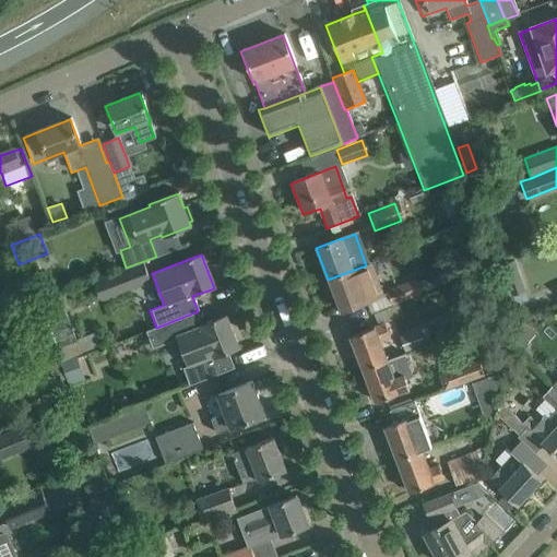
[(391,306),(421,295),(483,271),(478,260),(416,283),(416,281),(386,293),(391,306)]
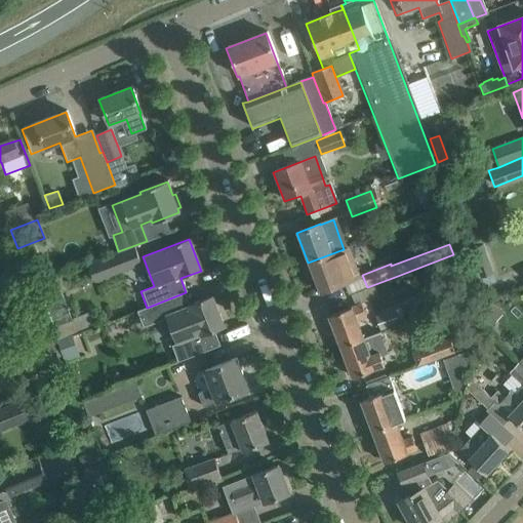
[(481,245),(469,250),(473,262),(485,256),(481,245)]
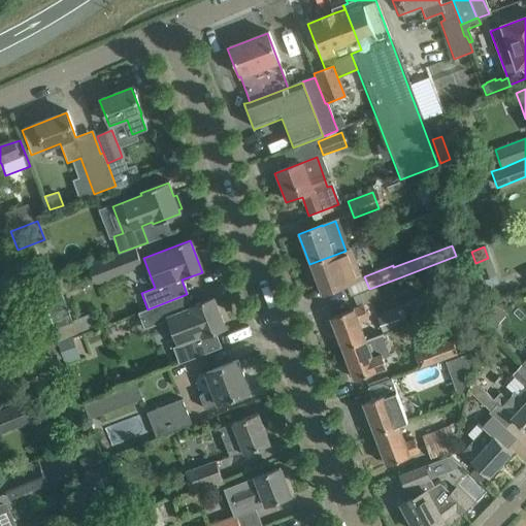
[(121,274),(141,266),(134,249),(99,262),(106,280),(112,276),(121,274)]
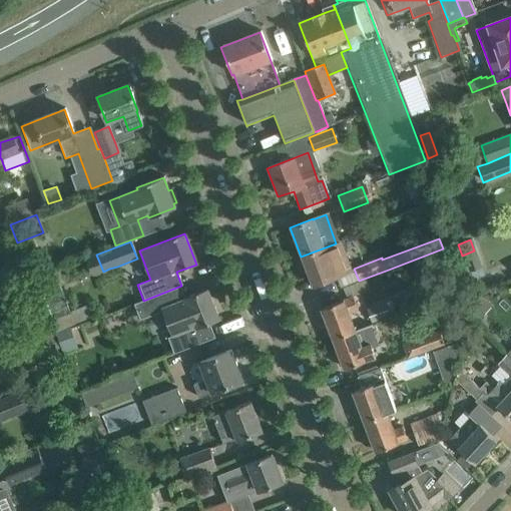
[(336,243),(301,257),(312,287),(335,278),(334,278),(349,272),(338,242),(336,243)]
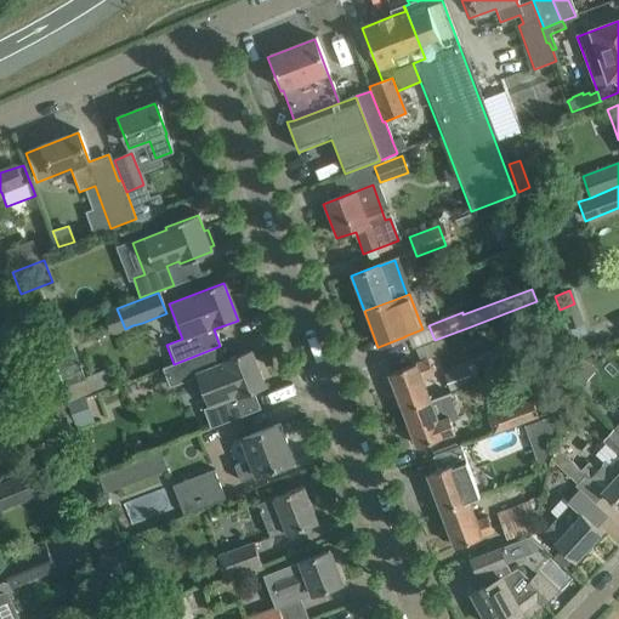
[(249,351),(196,372),(209,407),(202,409),(209,429),(256,410),(250,393),(263,388),(249,351)]
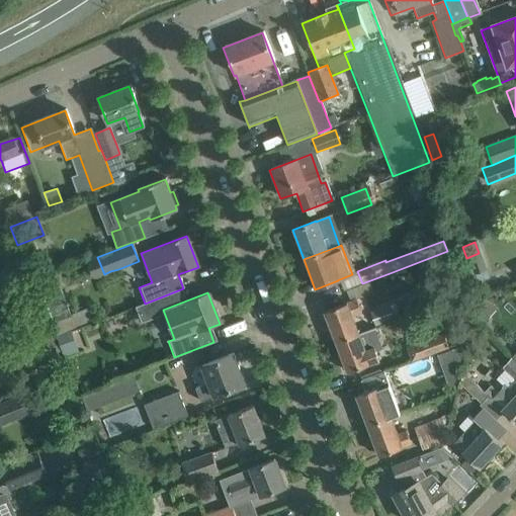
[(324,313),(335,343),(358,334),(351,317),(360,313),(355,301),(324,313)]
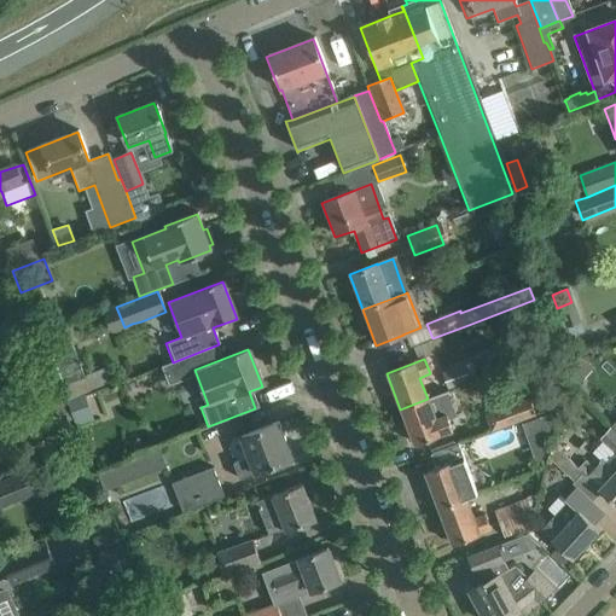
[(446,389),(469,381),(463,365),(441,373),(446,389)]
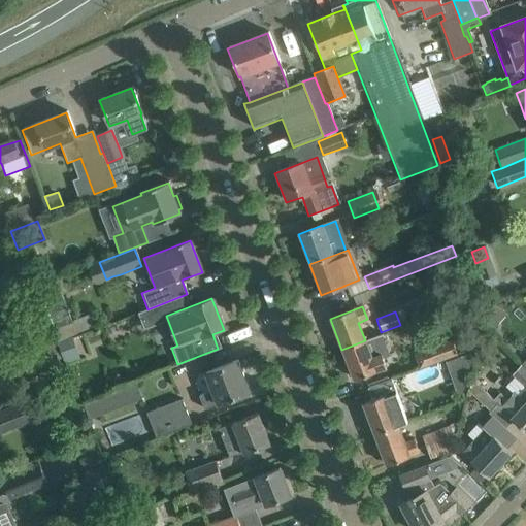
[(481,326),(488,332),(497,323),(490,316),(481,326)]
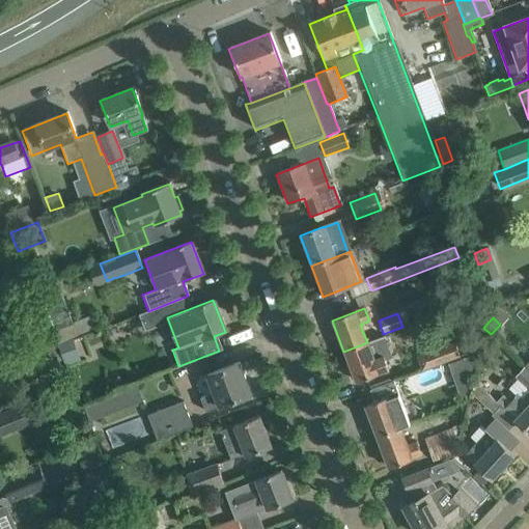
[(367,342),(343,352),(356,383),(378,374),(378,373),(387,370),(384,360),(389,358),(382,338),(384,338),(383,337),(367,342)]
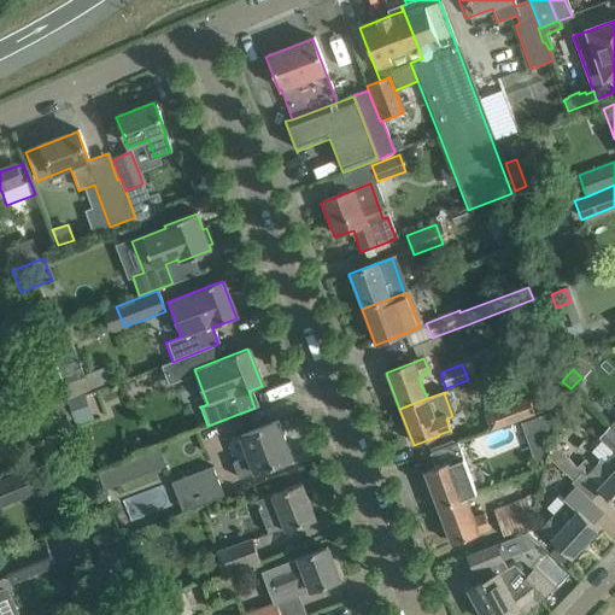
[(498,409),(504,426),(532,415),(526,399),(498,409)]
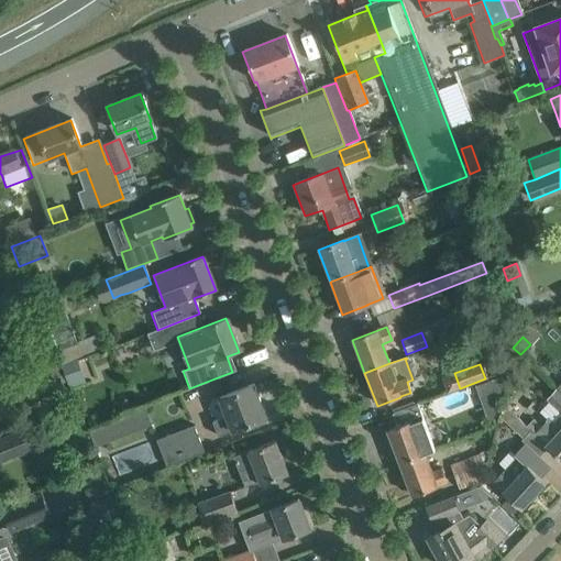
[(252,385),(218,398),(226,417),(211,422),(217,438),(265,419),(252,385)]
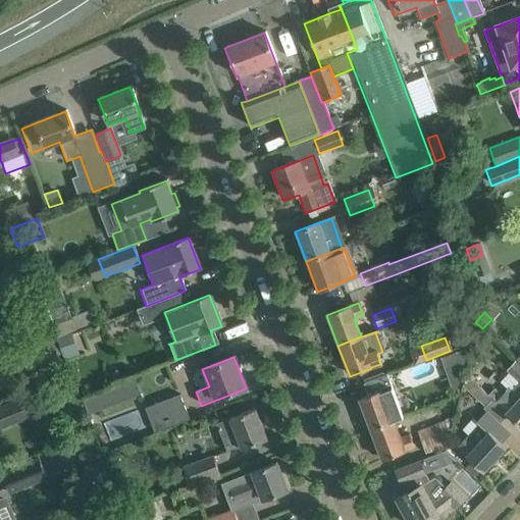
[(496,401),(495,402),(507,412),(505,414),(519,427),(519,367),(514,362),(506,372),(519,384),(519,385),(513,394),(508,390),(501,398),(494,391),(486,398),(468,380),(466,383),(464,382),(461,385),(483,407),(492,398),(496,401)]
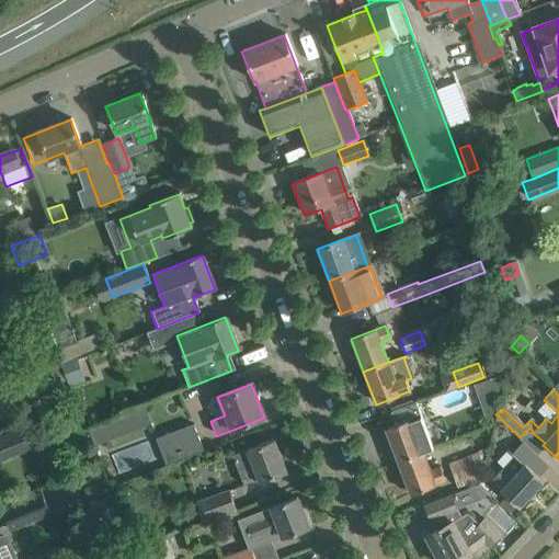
[(385,429),(397,461),(422,452),(432,448),(414,403),(389,412),(395,425),(385,429)]
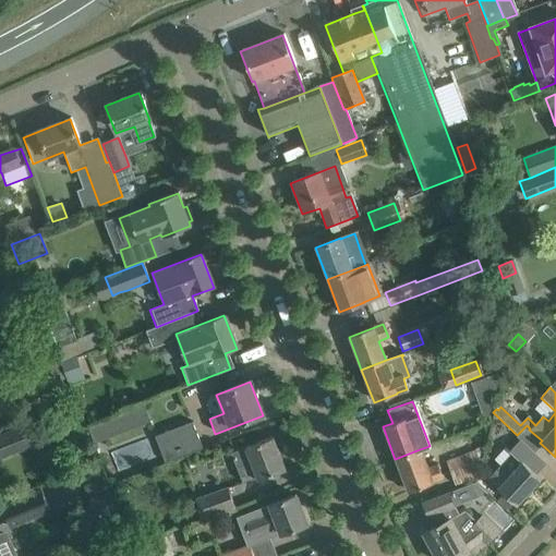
[(143,407),(87,427),(92,440),(104,435),(105,438),(149,421),(143,407)]
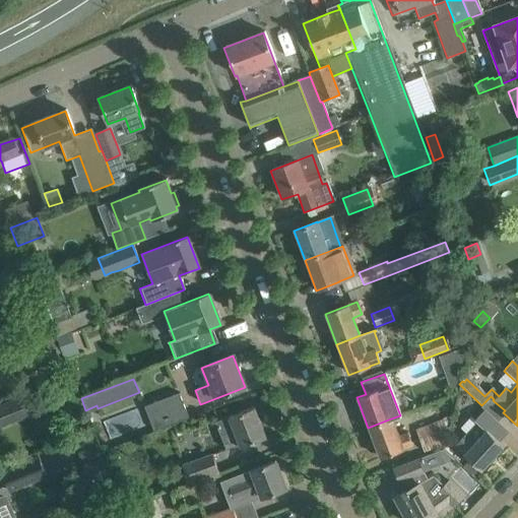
[(0,414),(4,426),(30,414),(26,405),(37,401),(33,393),(0,405),(0,414)]
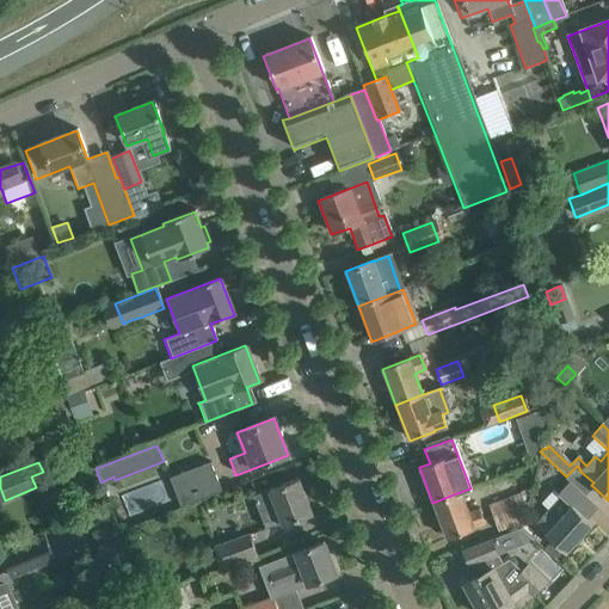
[(97,485),(87,463),(75,468),(85,490),(97,485)]
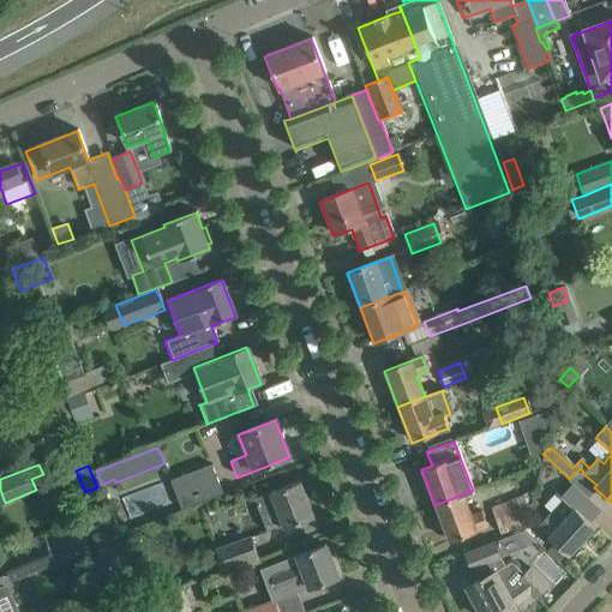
[(205,468),(174,480),(165,484),(171,497),(179,495),(183,502),(214,490),(205,468)]
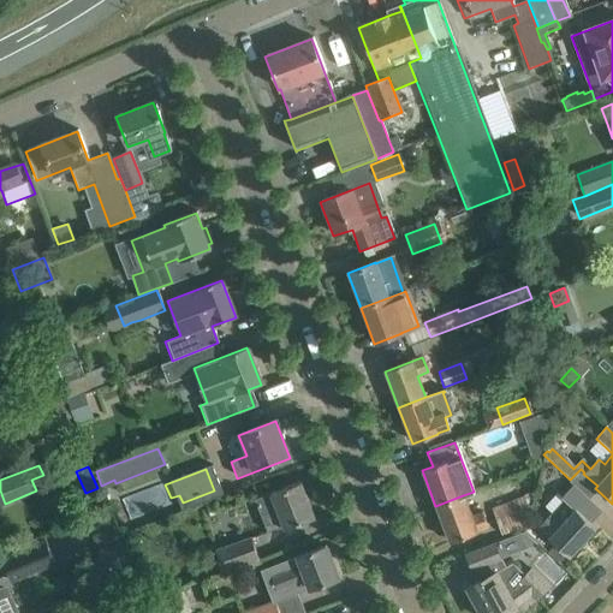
[(299,483),(254,500),(267,534),(285,527),(285,529),(313,519),(299,483)]
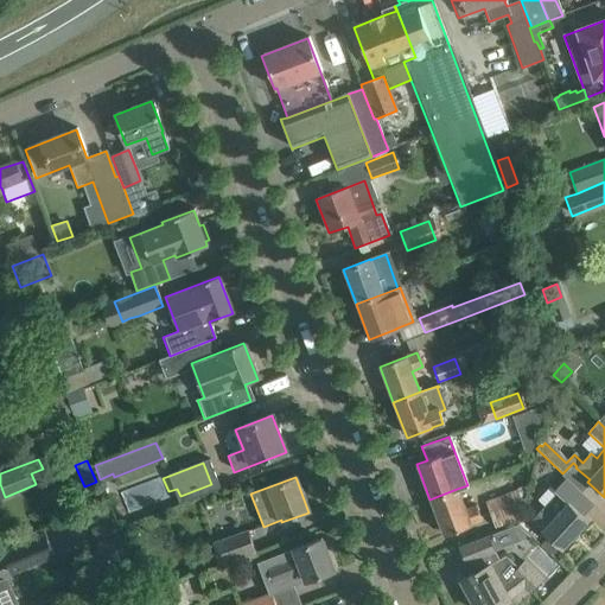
[(543,533),(543,534),(560,551),(587,521),(580,516),(591,504),(566,482),(555,494),(558,496),(533,523),(543,533)]
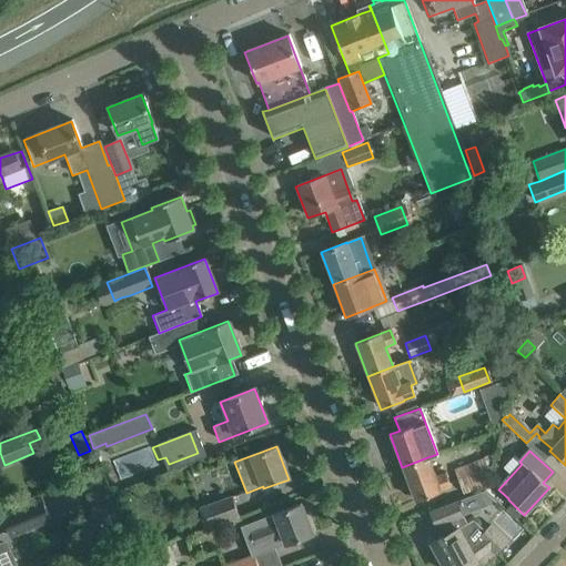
[(427,457),(402,467),(415,502),(450,488),(444,472),(434,476),(427,457)]
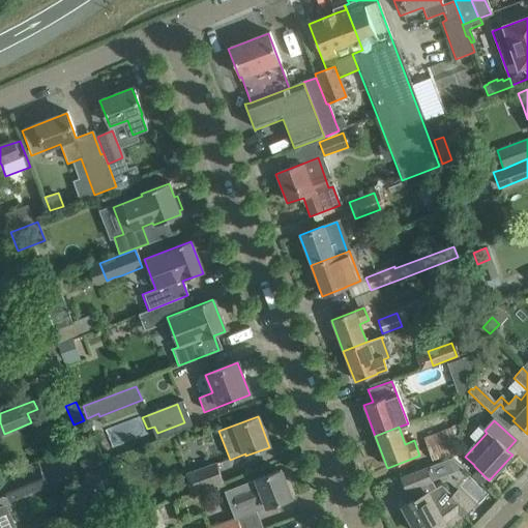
[(451,451),(458,429),(449,427),(422,437),(432,460),(451,451)]
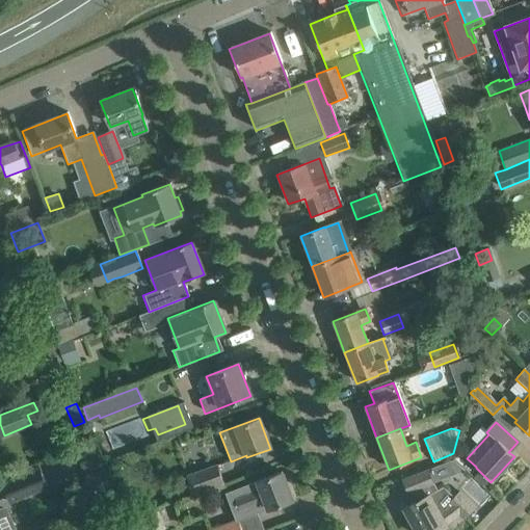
[(76,451),(87,480),(103,474),(90,445),(76,451)]
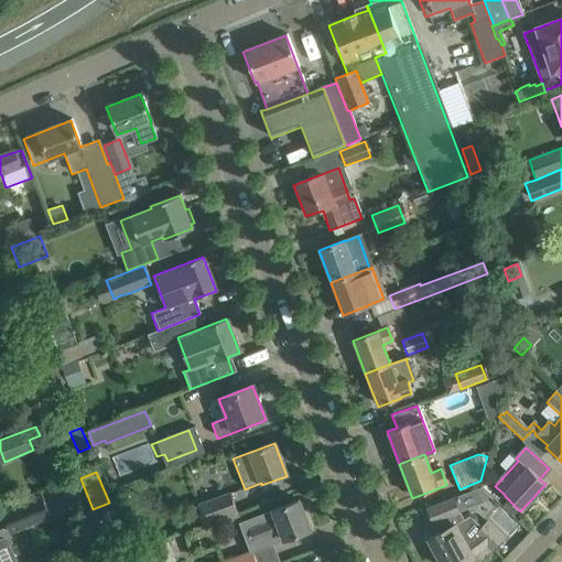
[(205,526),(236,514),(229,495),(197,507),(205,526)]
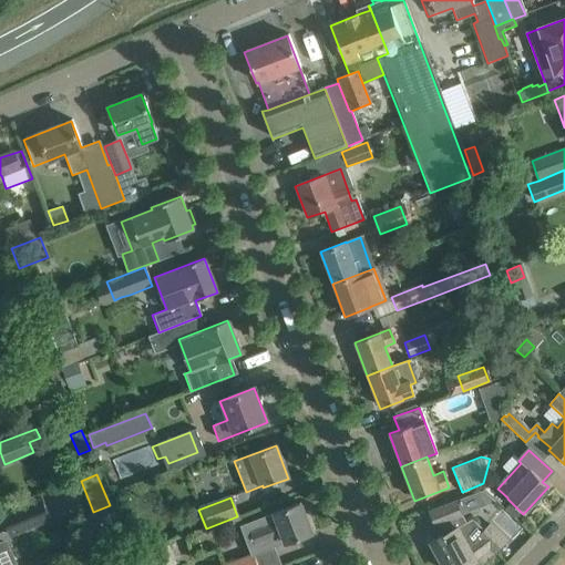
[(49,520),(41,501),(0,517),(8,536),(49,520)]
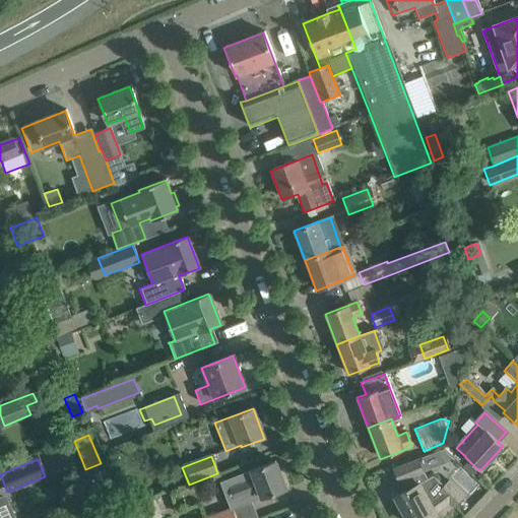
[(398,484),(425,473),(418,459),(392,469),(398,484)]
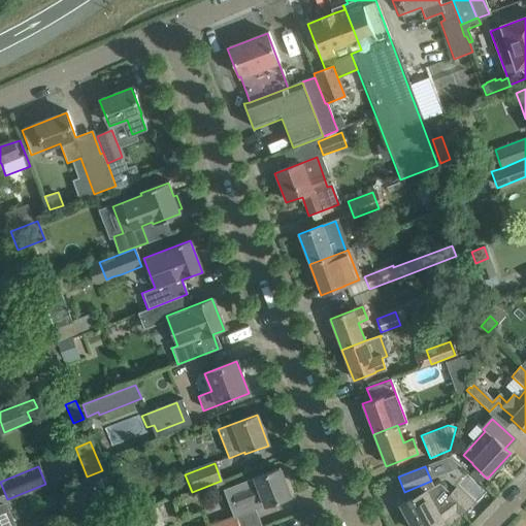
[(251,511),(265,505),(266,506),(289,497),(277,469),(240,483),(251,511)]
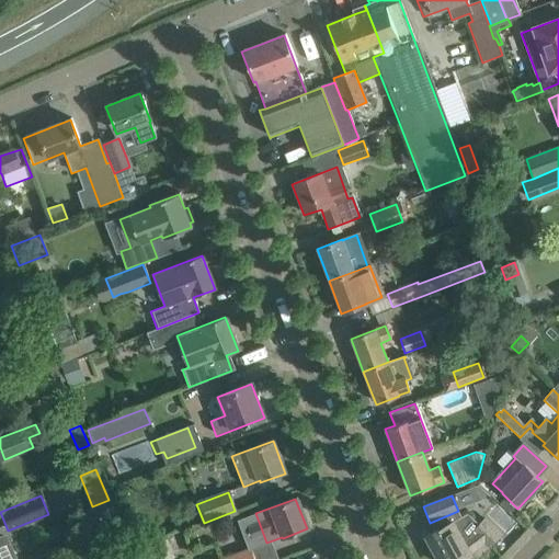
[(453,521),(425,536),(437,558),(461,558),(469,555),(468,554),(483,543),(488,547),(499,535),(482,520),(477,525),(465,514),(453,521)]
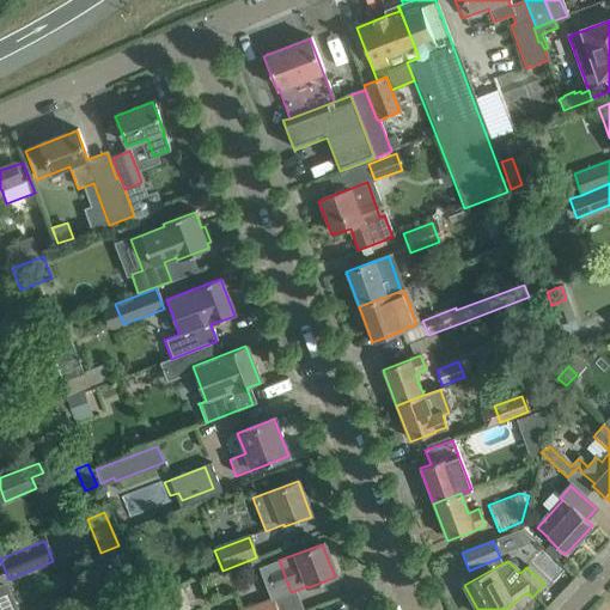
[(269,598),(239,609),(275,609),(273,599),(272,598),(269,598)]
